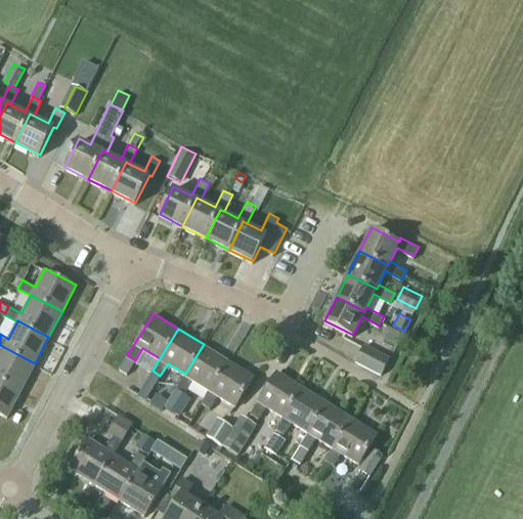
[(192,379),(210,389),(210,390),(228,359),(204,344),(185,374),(177,386),(185,391),(192,379)]
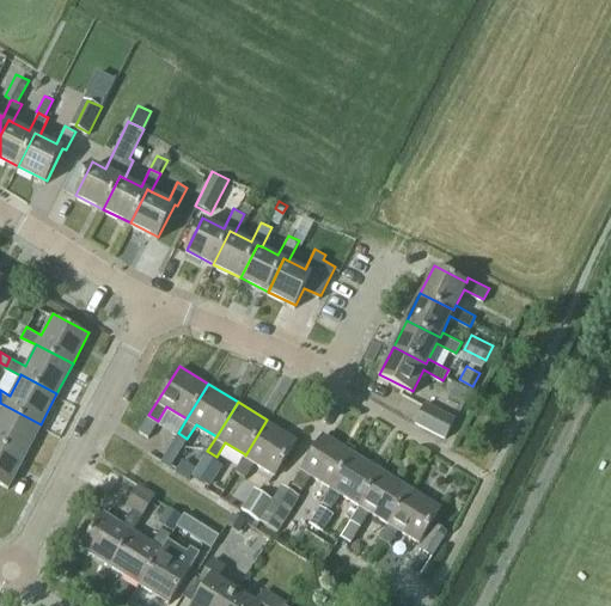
[(416,420),(446,435),(454,418),(425,403),(416,420)]
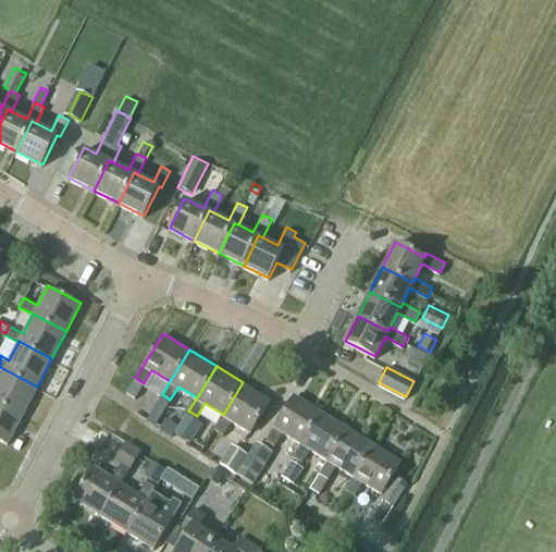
[(0,402),(23,414),(37,387),(4,369),(0,377),(0,402)]
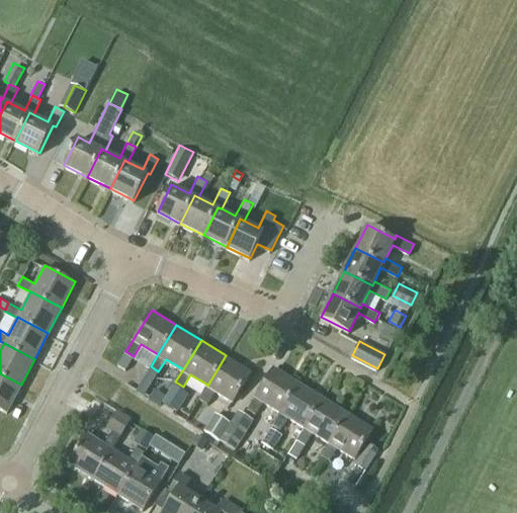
[(125,369),(134,356),(125,351),(117,364),(125,369)]
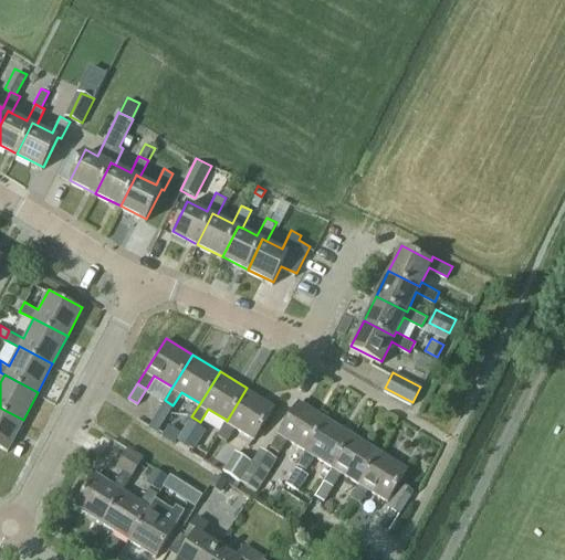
[(227,421),(227,420),(218,434),(227,439),(236,425),(254,437),(274,405),(247,388),(227,421)]
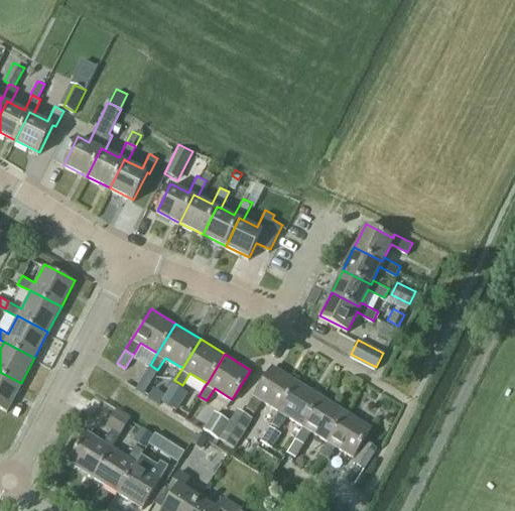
[(150,365),(137,386),(145,391),(157,370),(150,365)]
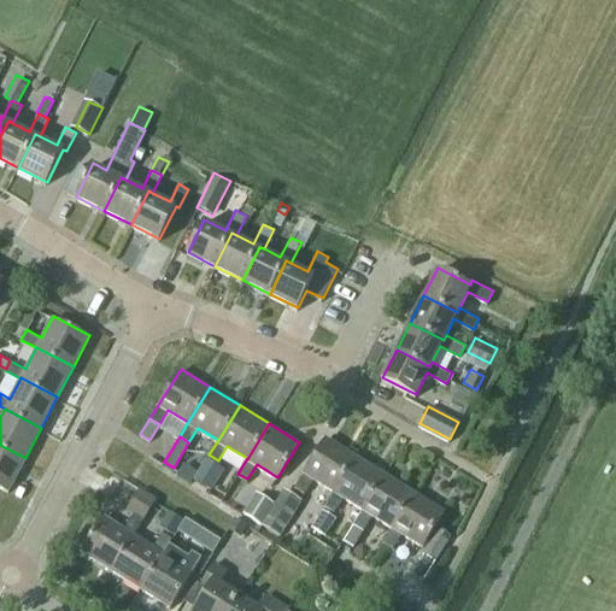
[(314,477),(334,489),(356,454),(326,436),(295,486),(305,492),(314,477)]
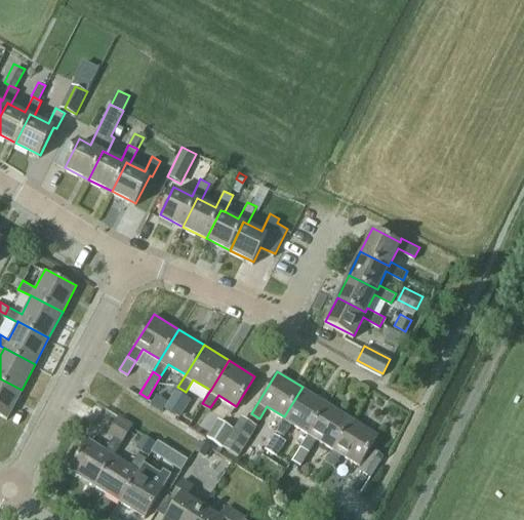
[(0,378),(0,412),(7,416),(22,390),(0,378)]
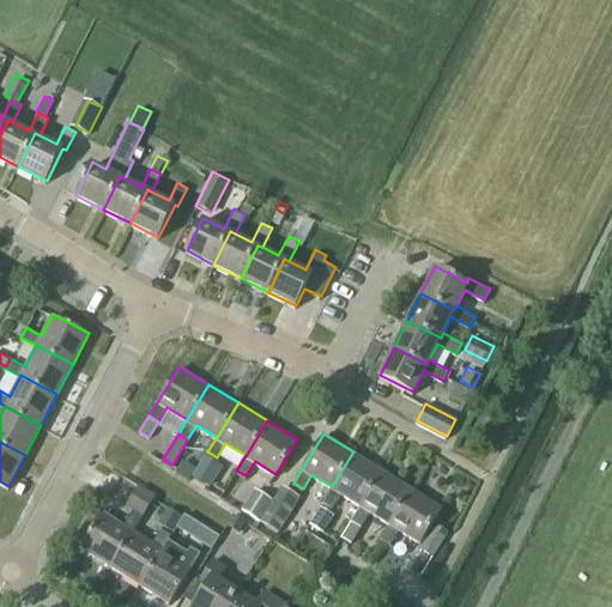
[(341,492),(361,504),(362,504),(383,469),(353,451),(332,486),(322,501),(332,507),(341,492)]
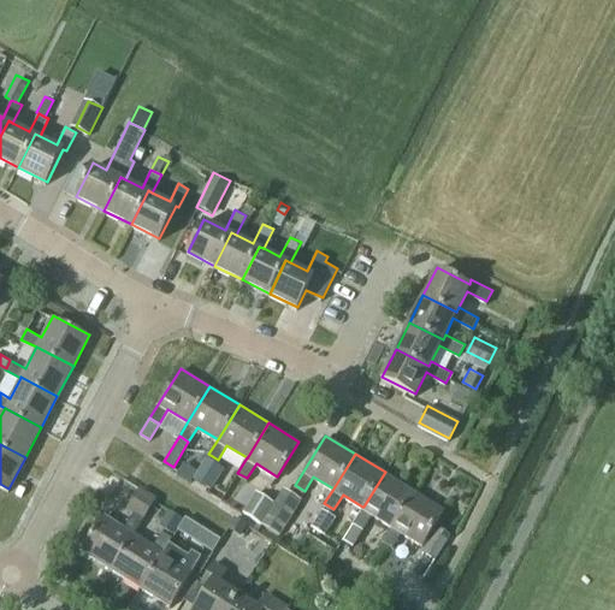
[(195,477),(212,487),(225,466),(207,455),(195,477)]
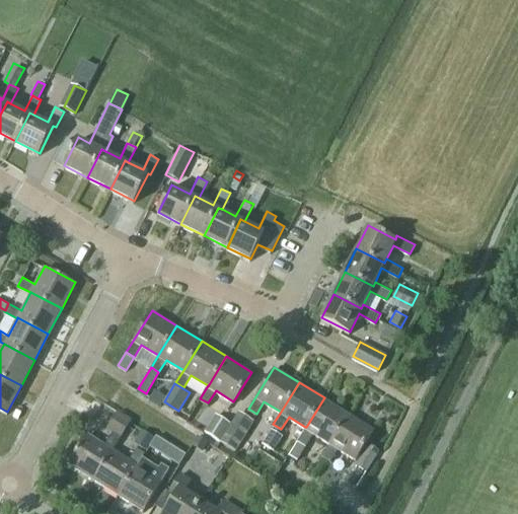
[(313,432),(330,442),(349,413),(324,397),(306,427),(305,427),(298,439),(306,444),(313,432)]
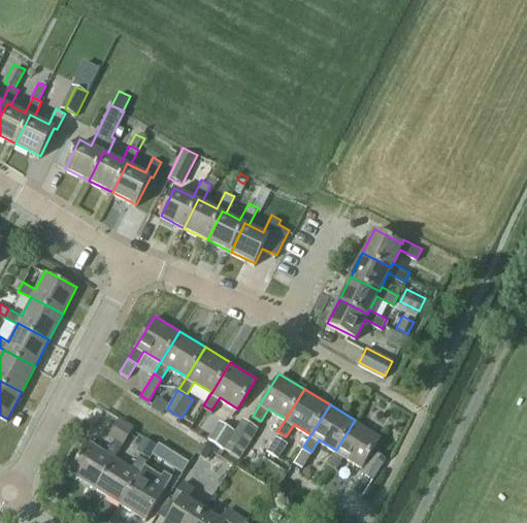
[(239,457),(259,425),(243,416),(235,428),(224,447),(239,457)]
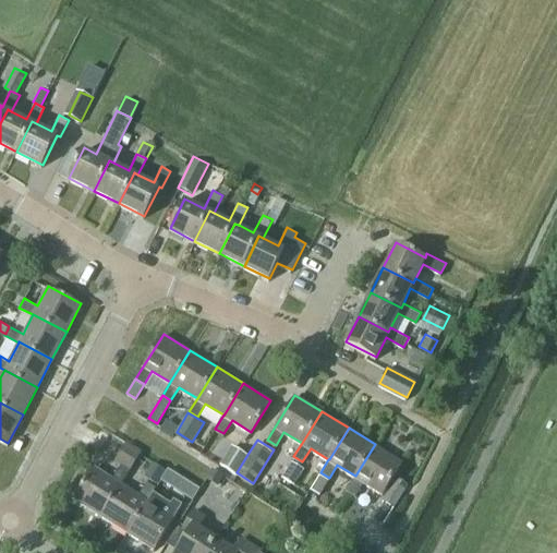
[(220,461),(237,472),(249,453),(232,442),(220,461)]
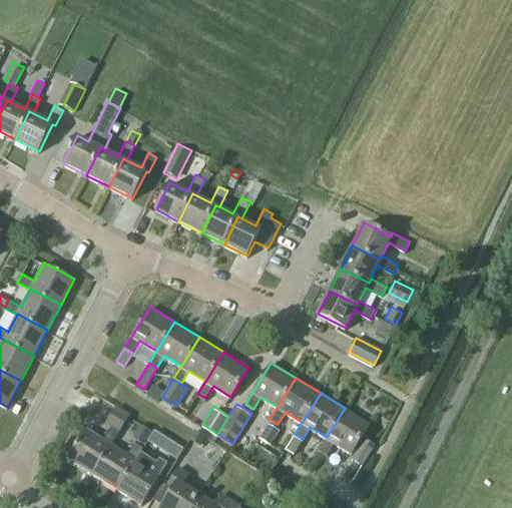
[(109,424),(119,430),(130,414),(120,407),(109,424)]
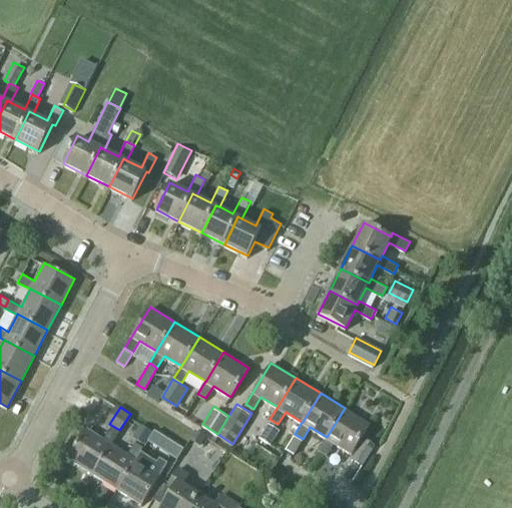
[(327,437),(319,450),(327,454),(335,442),(352,453),(370,424),(345,408),(327,437)]
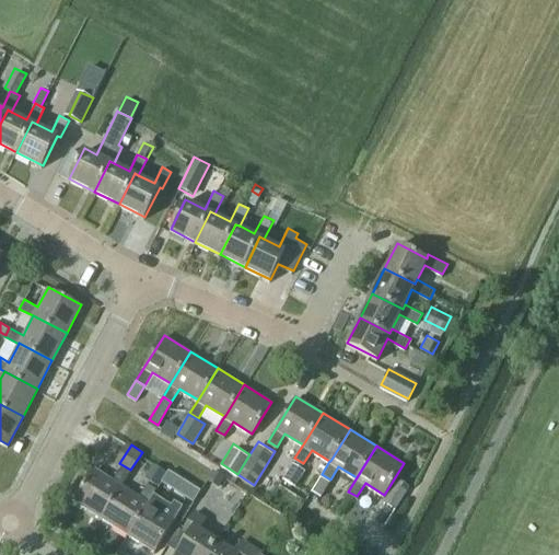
[(156,488),(167,471),(153,462),(144,476),(148,478),(147,482),(148,483),(156,488)]
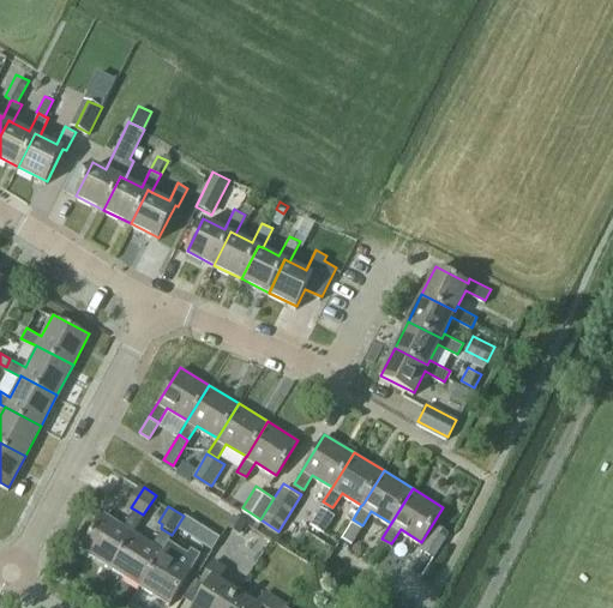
[(331,512),(322,506),(312,523),(322,529),(331,512)]
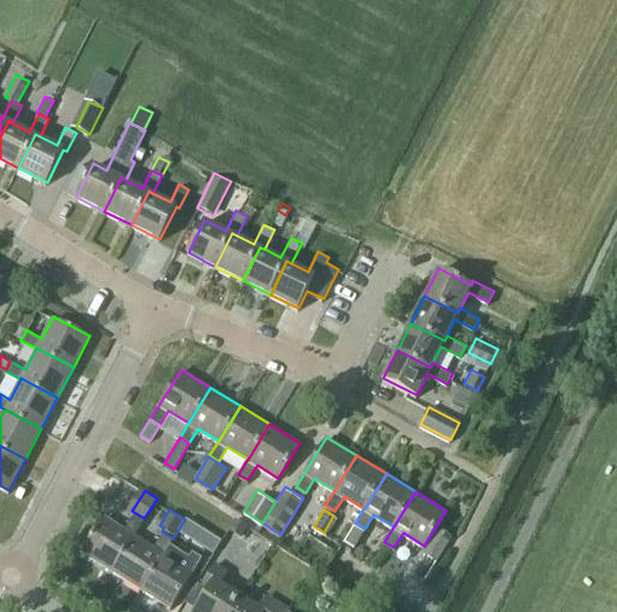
[(82,551),(112,569),(134,534),(144,519),(134,513),(124,528),(104,516),(82,551)]
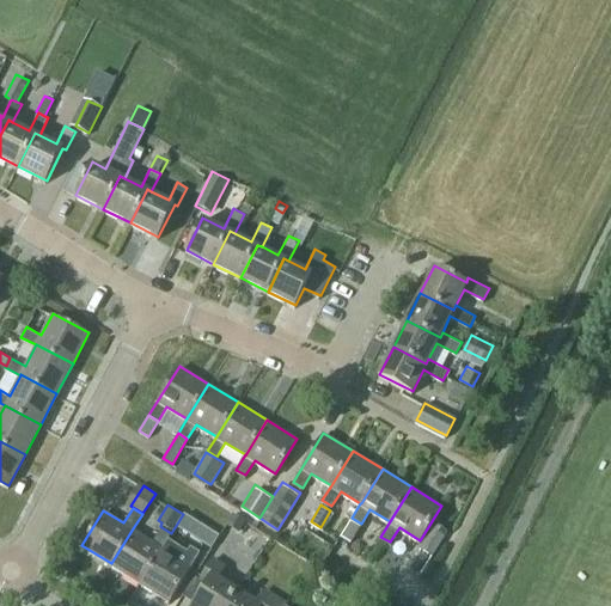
[(177,524),(189,531),(197,519),(185,512),(177,524)]
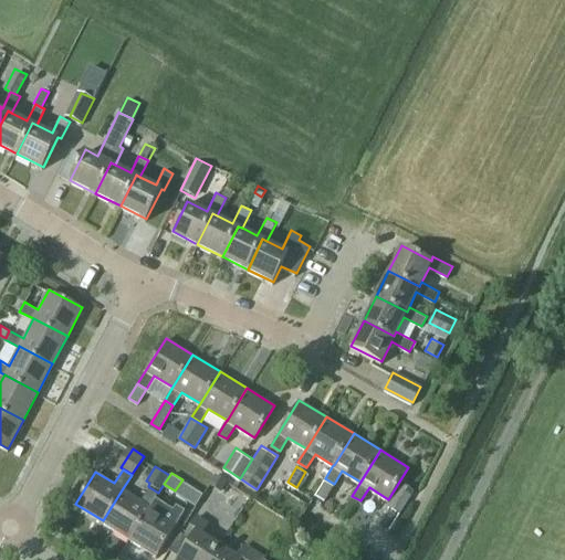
[(226,479),(215,473),(210,481),(221,487),(226,479)]
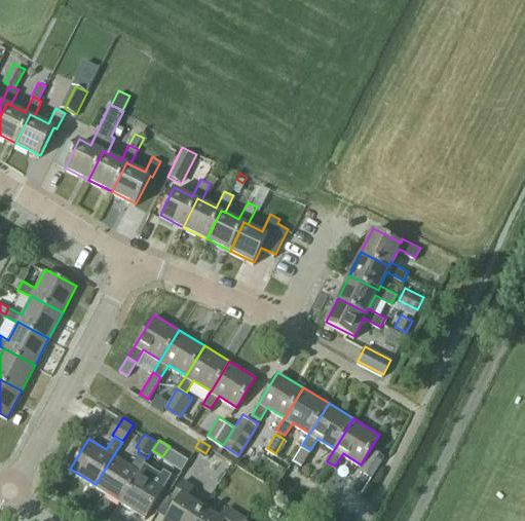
[(301,464),(310,450),(302,445),(293,459),(301,464)]
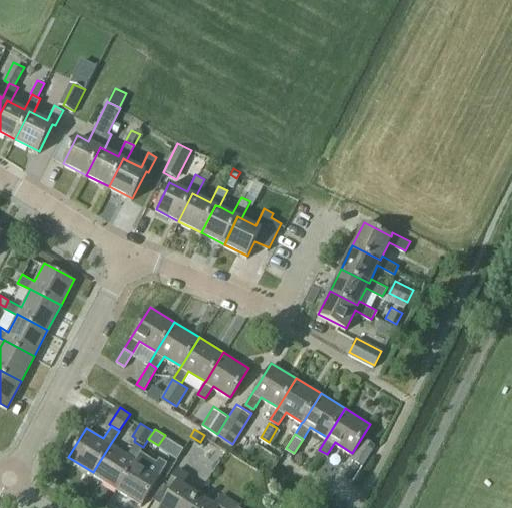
[(352,458),(362,464),(375,444),(365,437),(352,458)]
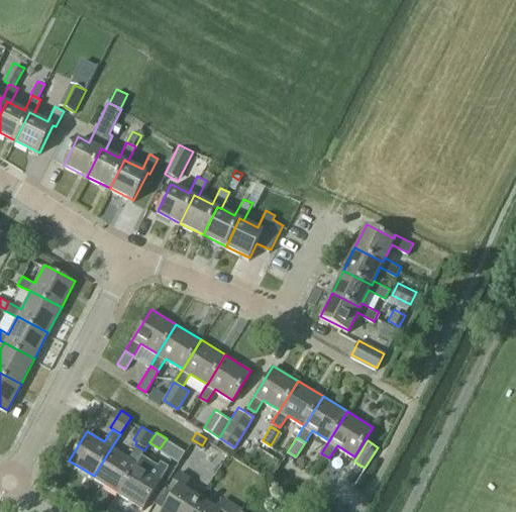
[(175,443),(169,453),(180,459),(185,450),(175,443)]
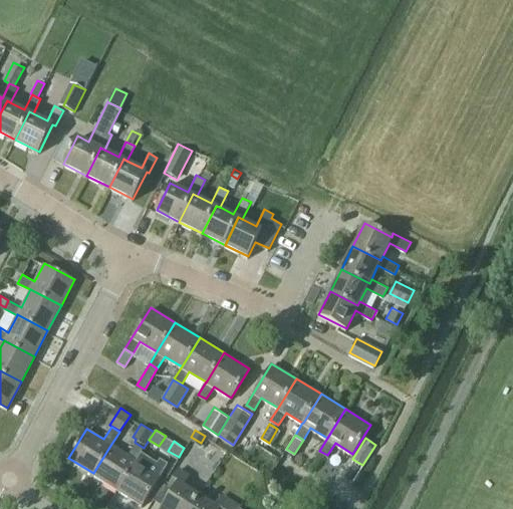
[(93,473),(117,489),(136,460),(144,448),(136,443),(129,455),(111,444),(93,473)]
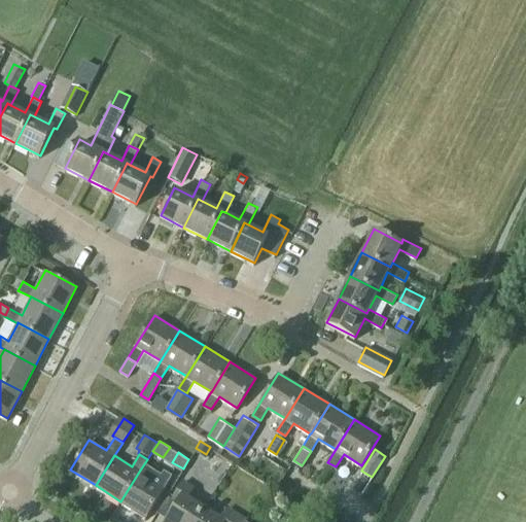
[(139,472),(120,501),(146,517),(173,475),(165,470),(156,482),(139,472)]
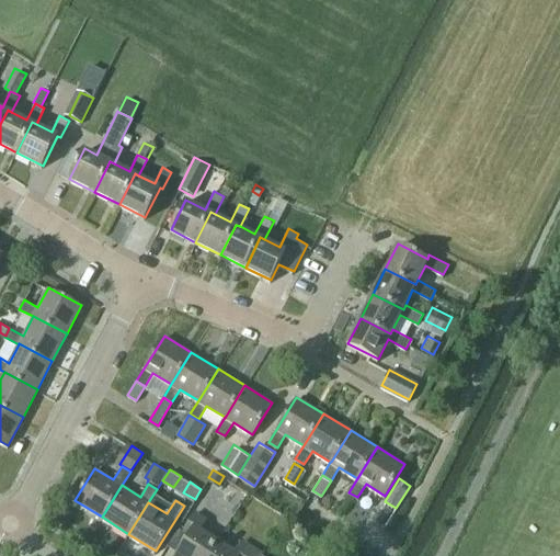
[(174,555),(206,555),(218,539),(201,528),(207,518),(196,510),(184,530),(190,533),(174,555)]
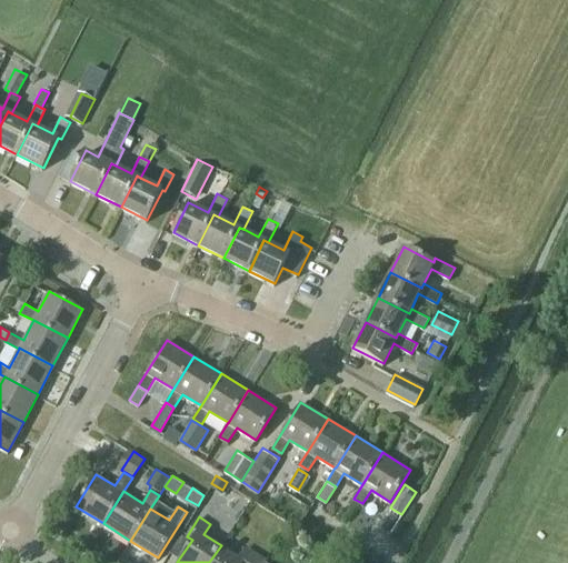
[(250,562),(257,553),(246,546),(239,558),(221,545),(209,562),(250,562)]
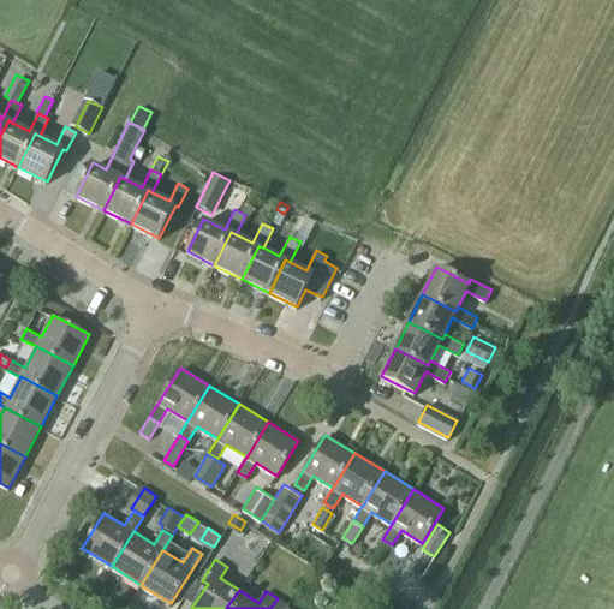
[(278,598),(270,608),(287,608),(286,608),(288,605),(278,598)]
